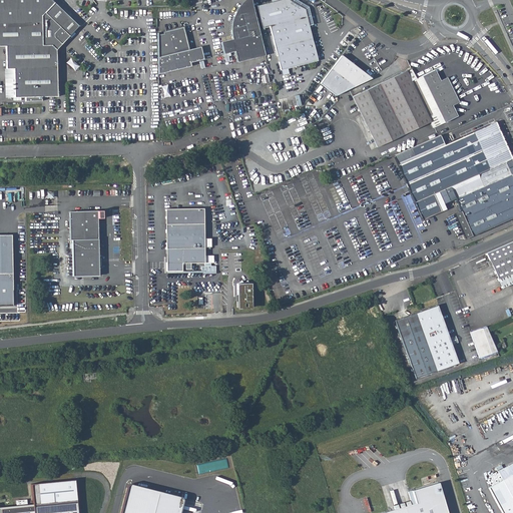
[(0,0),(0,45),(5,46),(6,68),(13,68),(13,97),(56,96),(55,49),(78,25),(51,0),(0,0)]
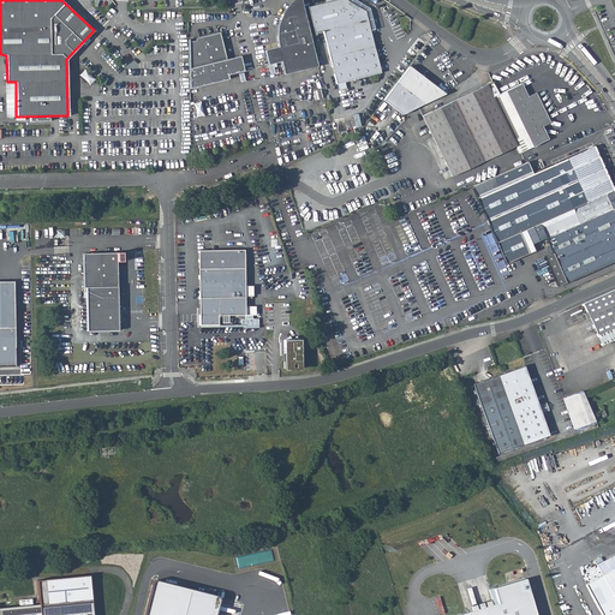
[(282,13),(303,7),(300,0),(292,0),(292,1),(288,4),(286,7),(284,11),(282,13)]
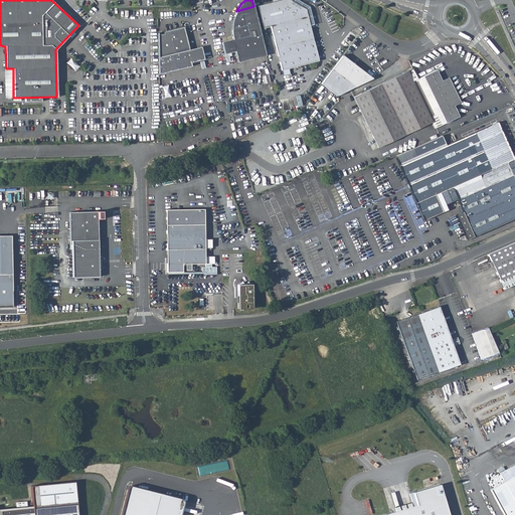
[(291,0),(275,0),(258,5),(264,27),(270,25),(282,69),(318,60),(305,8),(299,4),(299,3),(295,0),(293,1),(291,0)]
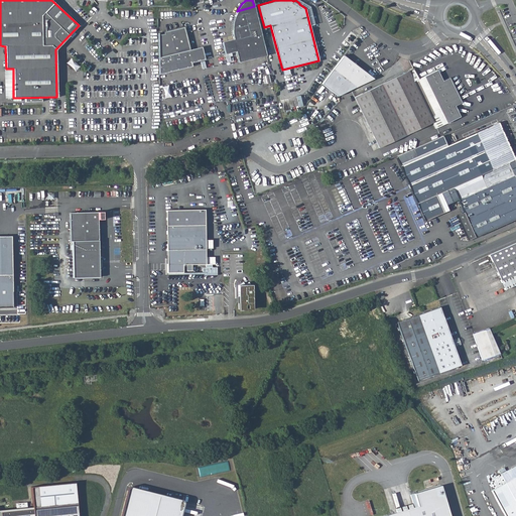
[(238,62),(266,55),(254,6),(237,11),(235,14),(234,18),(233,22),(232,27),(232,31),(232,35),(233,39),(222,41),(225,54),(236,51),(238,62)]
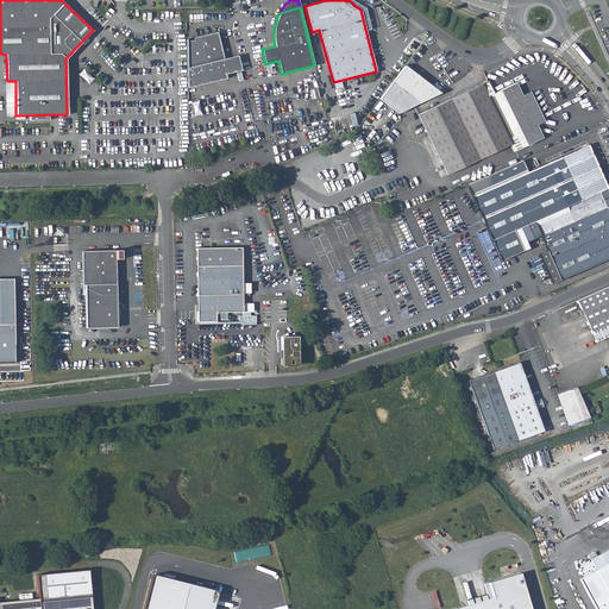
[(194,39),(186,41),(187,87),(226,77),(225,74),(242,70),(237,55),(224,58),(218,31),(194,37),(194,39)]
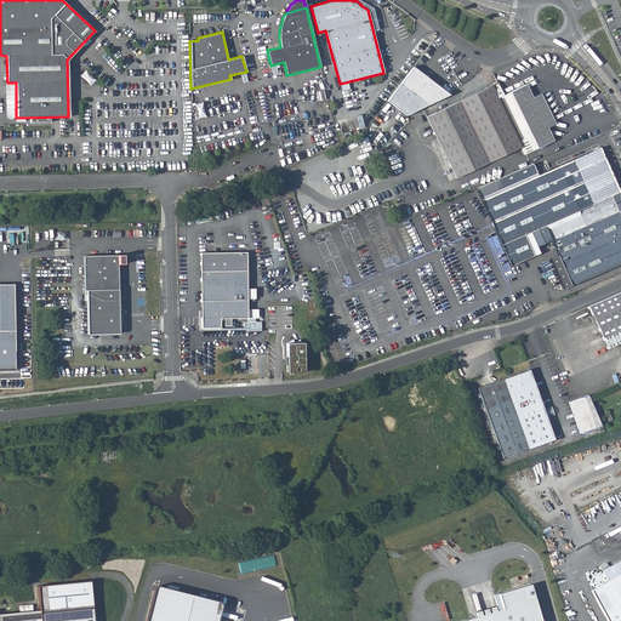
[(412,66),(386,100),(405,115),(449,93),(412,66)]
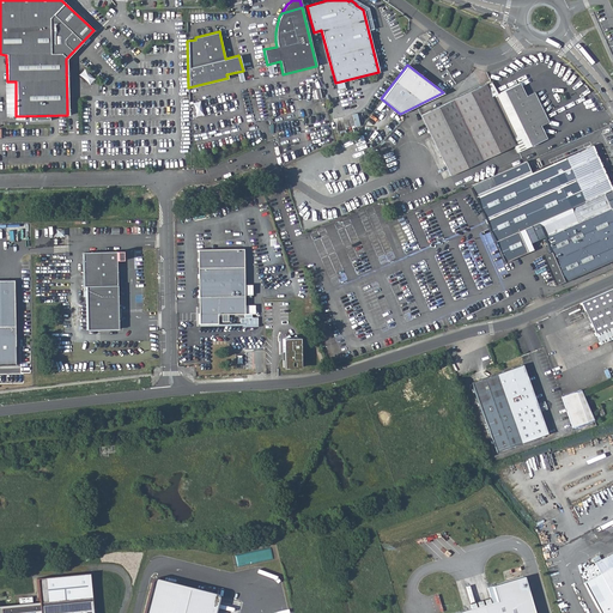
[(85,68),(79,74),(90,84),(95,79),(85,68)]
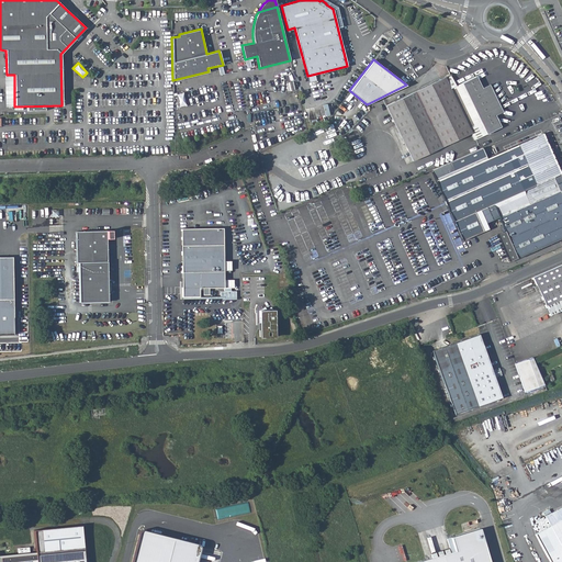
[(440,77),(384,104),(412,161),(471,135),(474,139),(480,136),(465,107),(454,85),(450,75),(449,72),(440,77)]
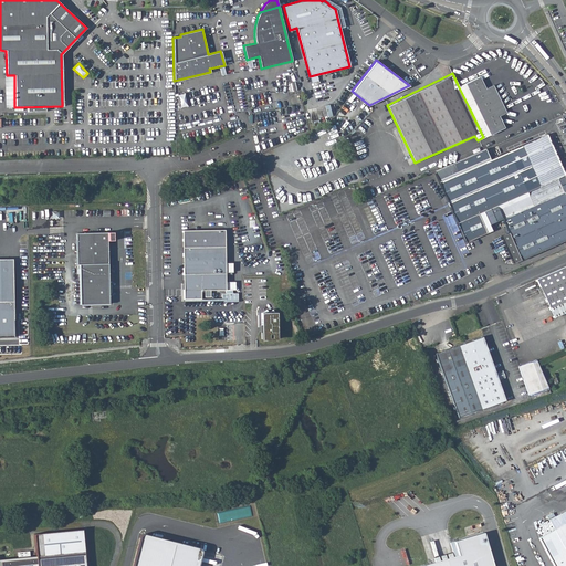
[(469,107),(483,137),(489,135),(504,128),(498,115),(505,112),(493,85),(485,88),(479,75),(461,83),(458,85),(469,107)]
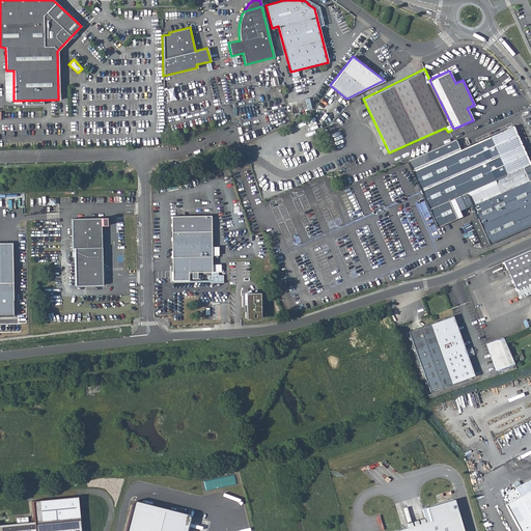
[(173,87),(167,89),(171,101),(176,99),(173,87)]
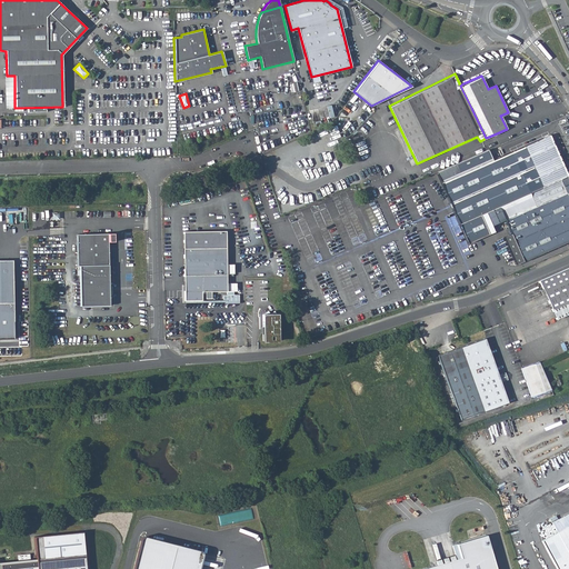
[(492,159),(488,149),(437,171),(468,242),(462,245),(468,257),(480,252),(499,243),(493,231),(486,212),(499,207),(510,233),(502,237),(516,265),(568,240),(568,198),(560,179),(567,176),(548,135),(492,159)]
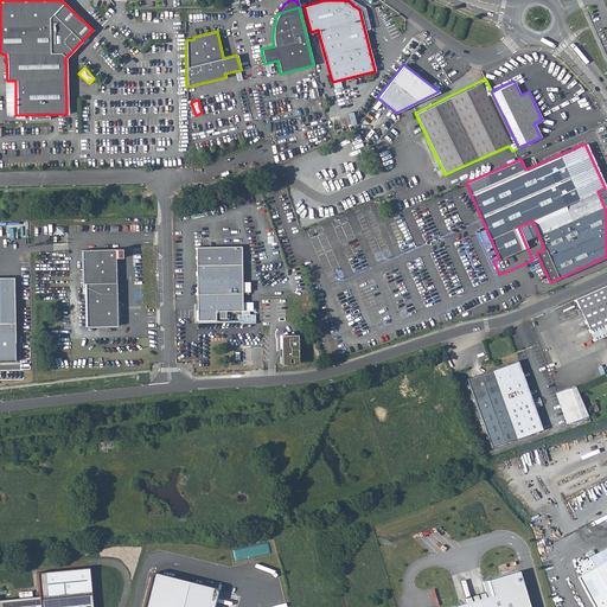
[(241,247),(196,248),(197,320),(215,321),(216,311),(242,311),(241,247)]
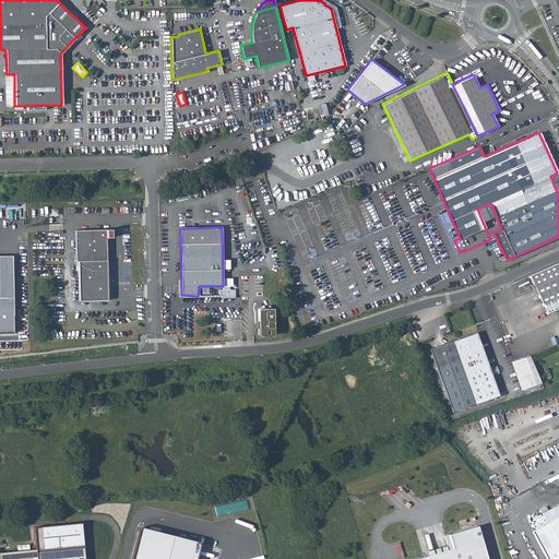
[(106,290),(104,238),(109,237),(109,229),(75,230),(75,262),(76,262),(78,301),(106,300),(106,290)]
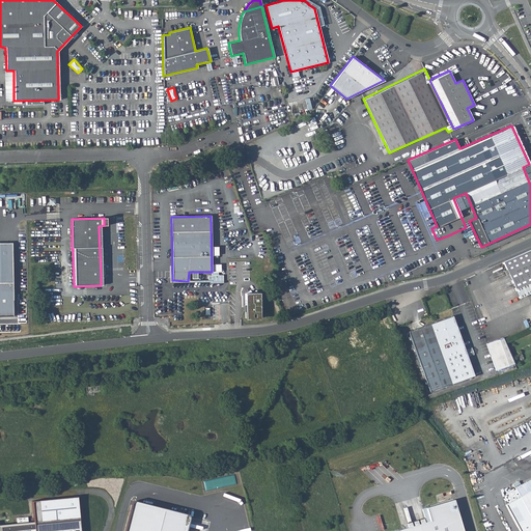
[(0,316),(12,316),(12,244),(0,243),(0,316)]
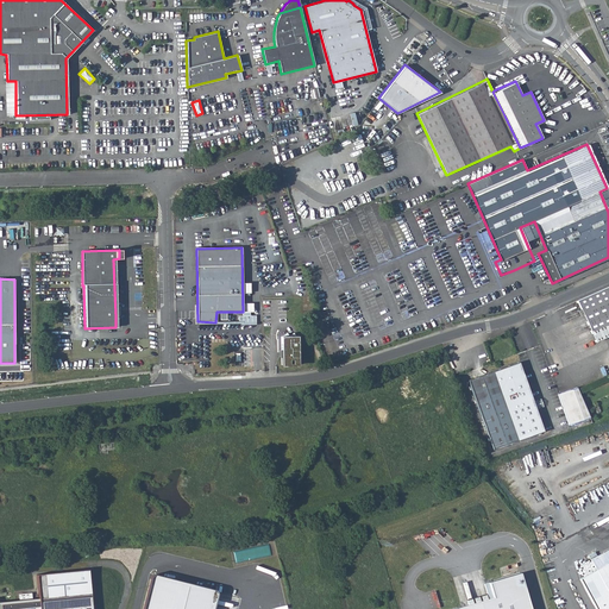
[(608,336),(608,287),(597,293),(577,301),(591,333),(596,343),(608,336)]
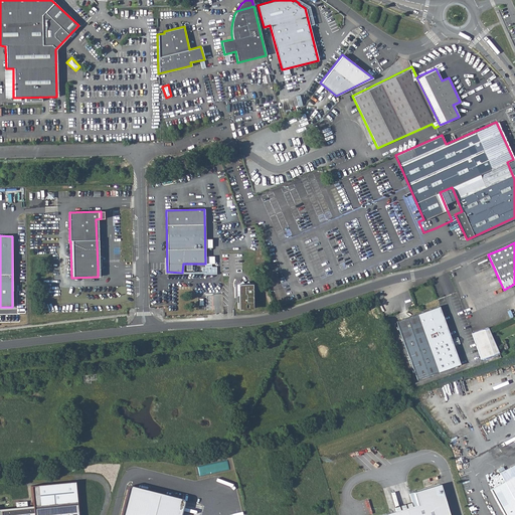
[(371,261),(381,256),(378,250),(373,252),(372,249),(367,252),(371,261)]
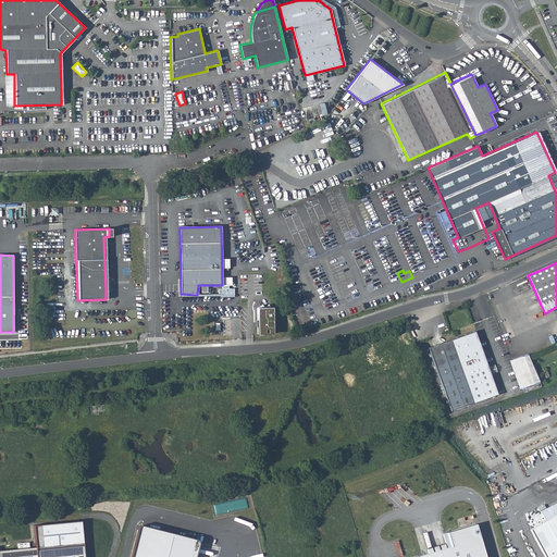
[(258,313),(258,333),(272,333),(272,316),(272,307),(270,307),(268,304),(263,307),(262,304),(257,307),(257,313),(258,313)]
